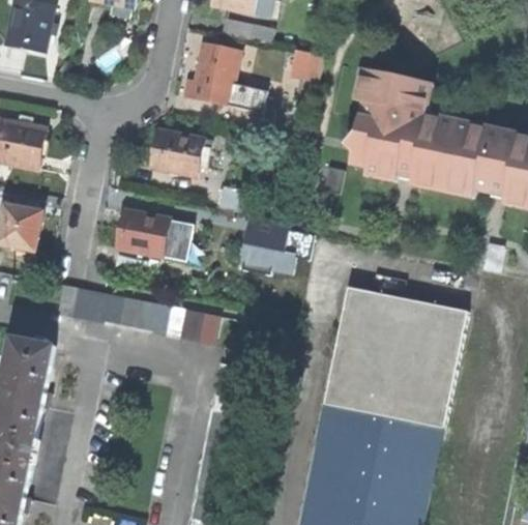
[(21,48),(41,52),(51,5),(24,0),(13,0),(4,45),(21,48)]
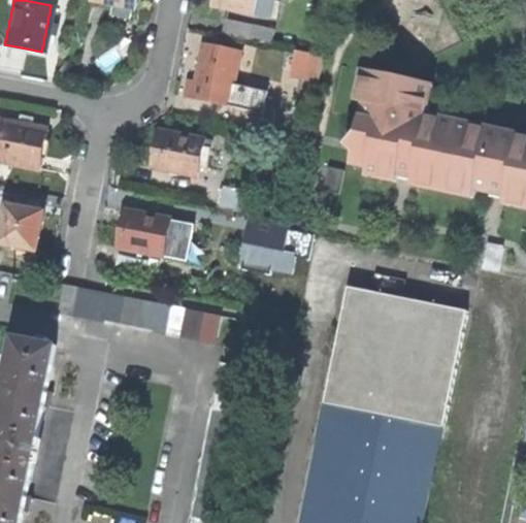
[(91,0),(108,4),(107,13),(125,18),(127,8),(130,9),(132,0),(91,0)]
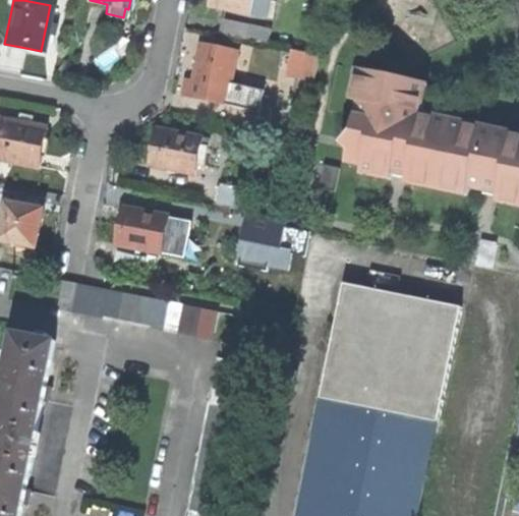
[(208,0),(207,5),(265,15),(268,0),(208,0)]
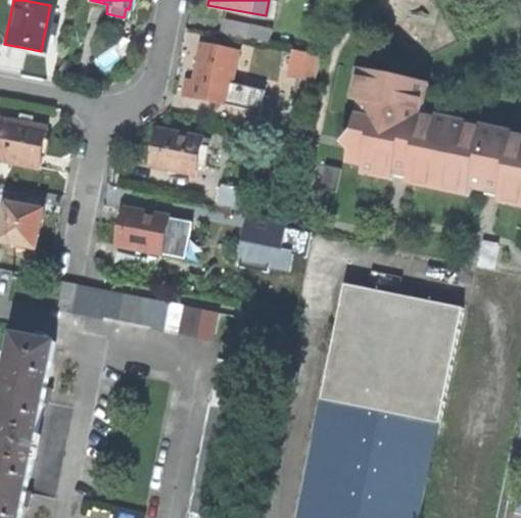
[(267,28),(220,18),(217,33),(264,42),(267,28)]
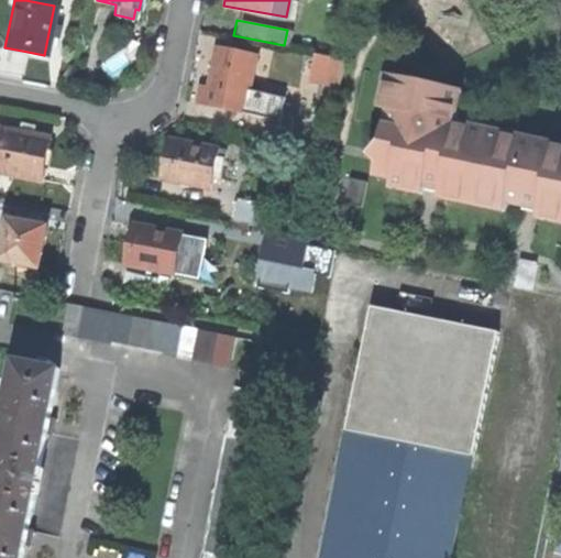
[(276,120),(282,96),(244,88),(252,53),(215,45),(210,68),(207,86),(198,85),(194,101),(276,120)]
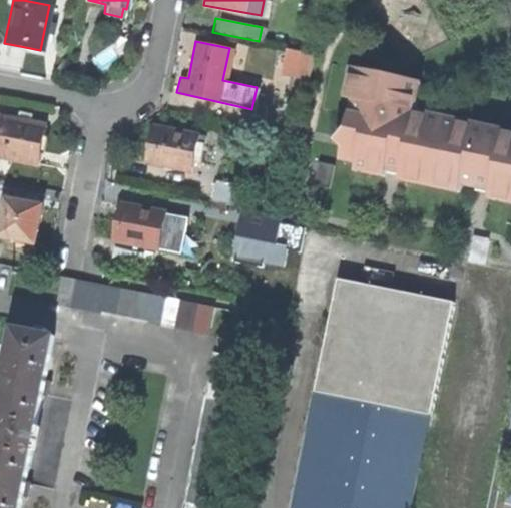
[(307,56),(292,52),(289,62),(305,66),(307,56)]
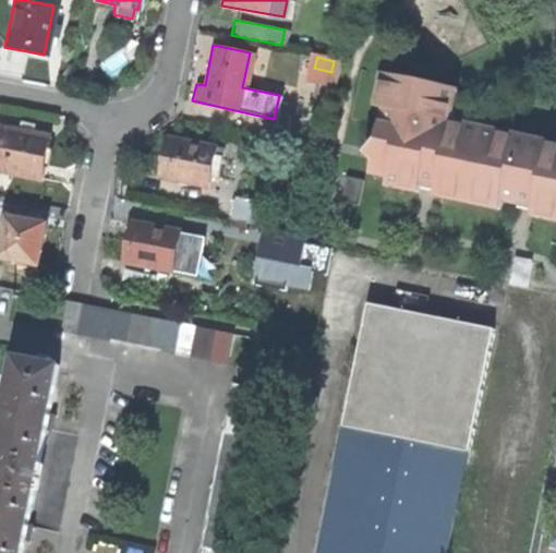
[(425,181),(435,183),(449,117),(456,85),(382,69),(375,101),(383,104),(370,169),(386,172),(384,181),(418,188),(419,180),(425,181)]
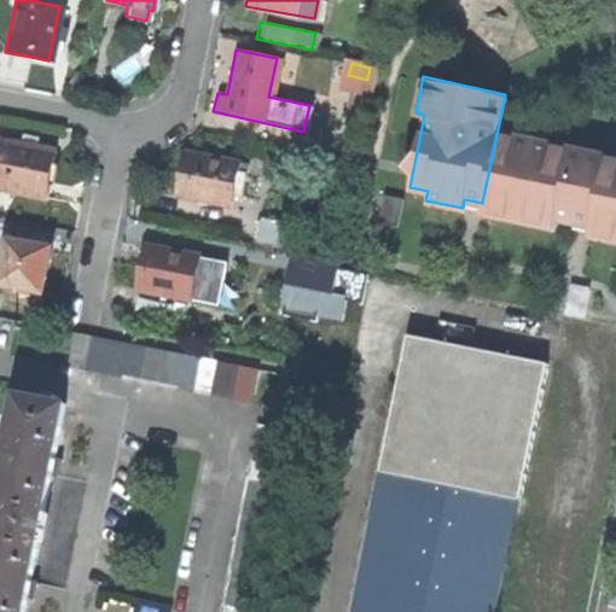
[(555,217),(570,144),(498,129),(482,203),(481,211),(552,227),(555,217)]
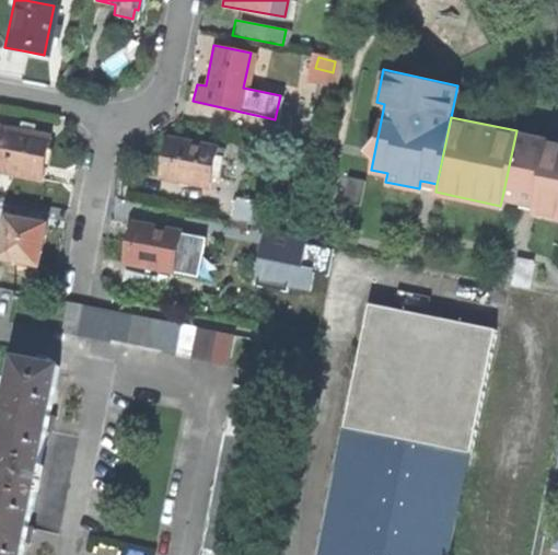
[(0,171),(38,180),(43,159),(47,137),(39,135),(41,128),(21,124),(20,131),(0,127),(0,171)]
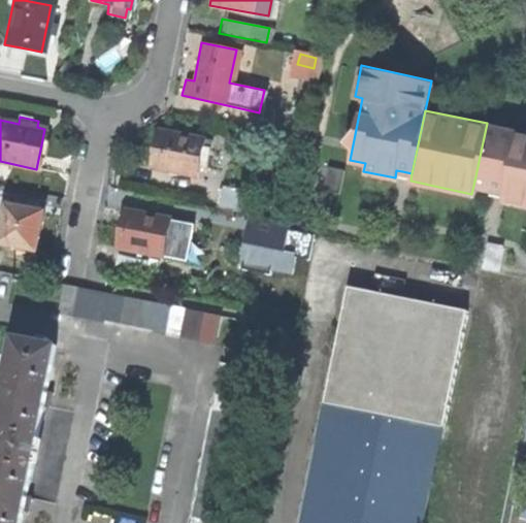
[(525,131),(487,123),(473,186),(495,191),(503,192),(501,199),(525,204),(525,131)]
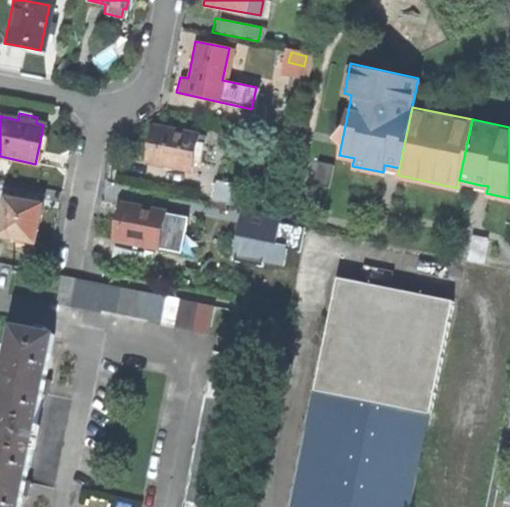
[(188,172),(196,135),(151,125),(146,144),(142,162),(188,172)]
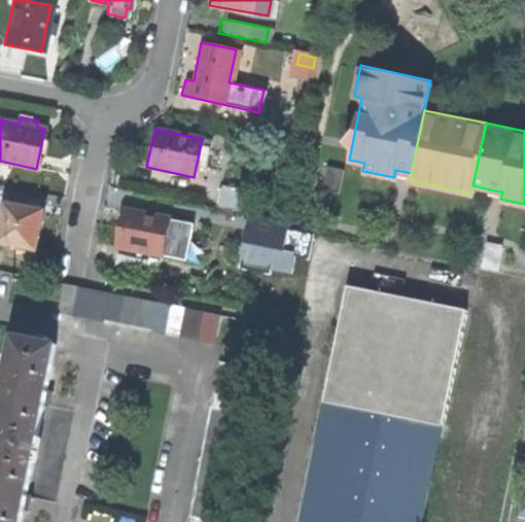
[(321,187),(337,192),(341,169),(326,166),(321,187)]
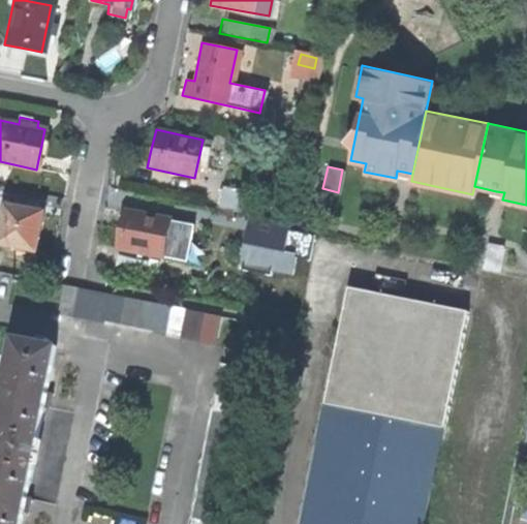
[(252,192),(219,186),(215,207),(248,214),(252,192)]
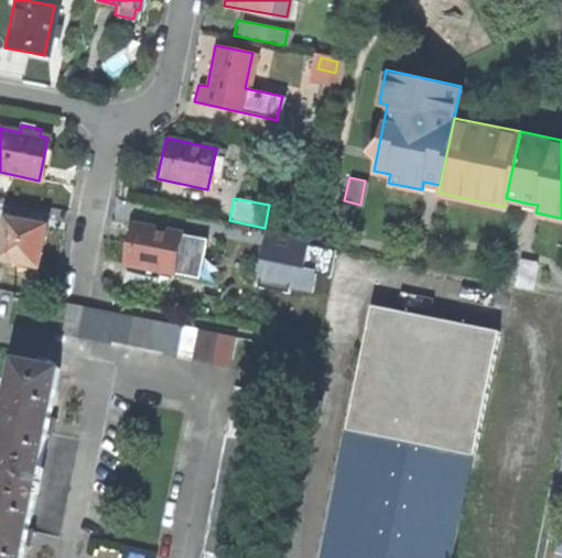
[(0,259),(34,266),(40,242),(43,225),(3,217),(0,233),(0,259)]
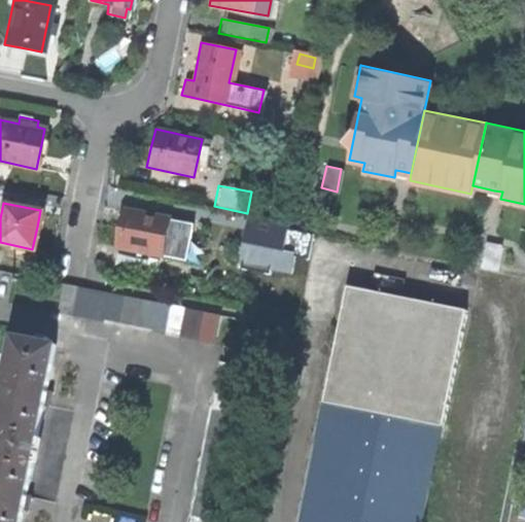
[(182,258),(189,223),(168,219),(168,217),(121,207),(117,223),(113,245),(182,258)]
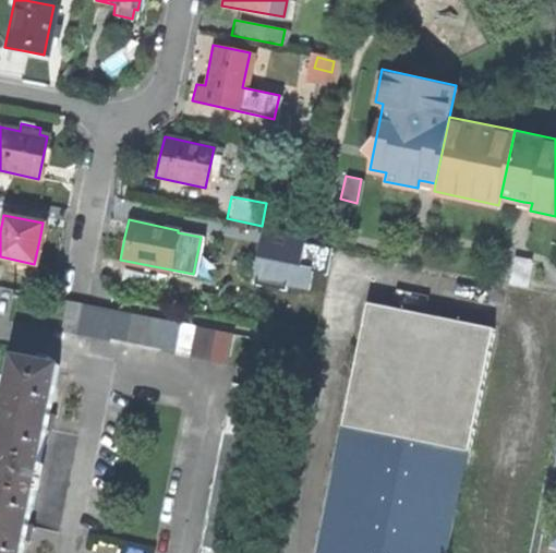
[(249,230),(236,227),(231,248),(244,250),(249,230)]
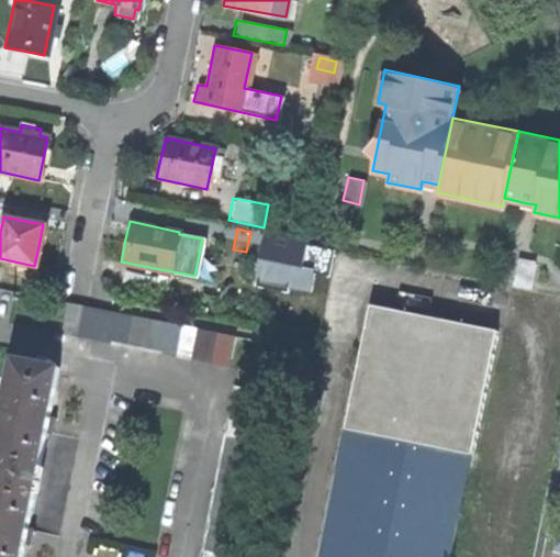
[(511,285),(524,288),(529,263),(517,259),(511,285)]
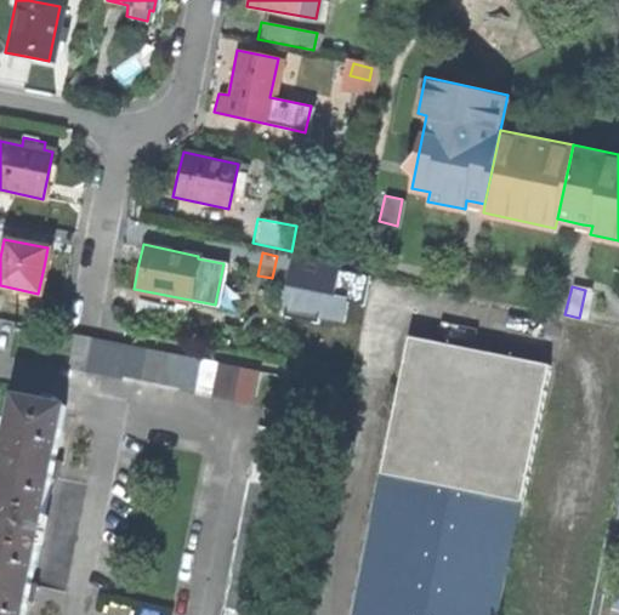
[(210,397),(217,362),(72,332),(64,369),(210,397)]
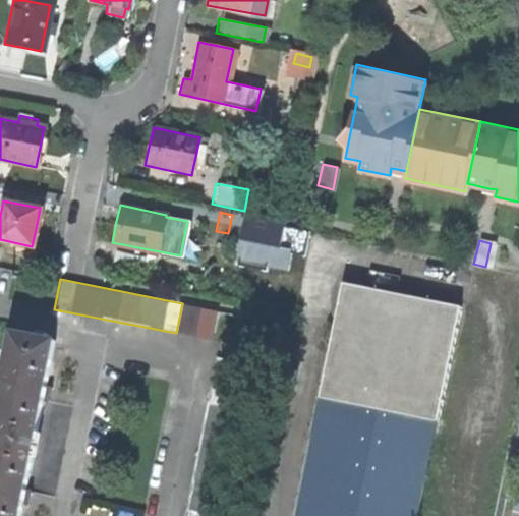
[(436,418),(459,303),(341,280),(318,394),(321,395),(295,515),(413,515),(435,418),(436,418)]
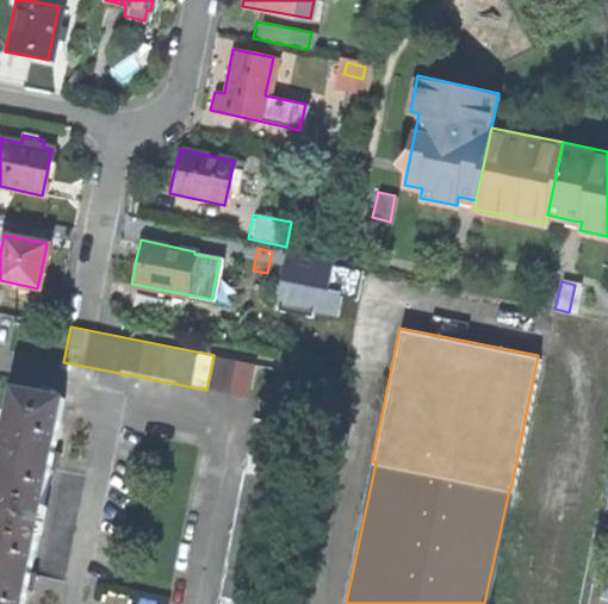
[(16,386),(0,460),(0,509),(35,517),(45,465),(49,466),(51,458),(53,450),(48,449),(59,396),(16,386)]
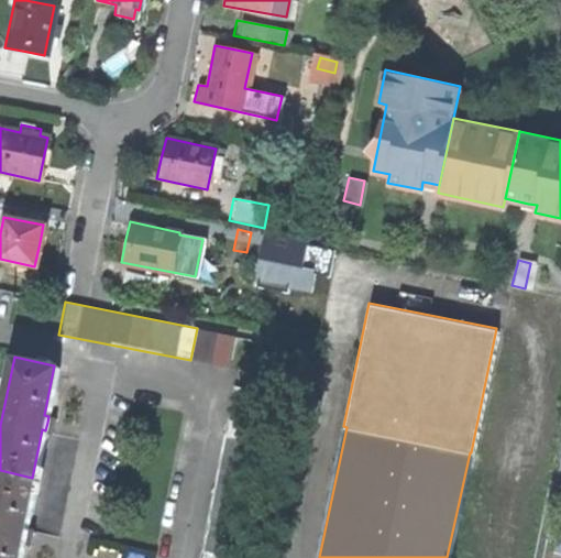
[(0,557),(17,557),(21,539),(23,539),(24,533),(25,527),(23,526),(32,478),(0,470),(0,557)]
